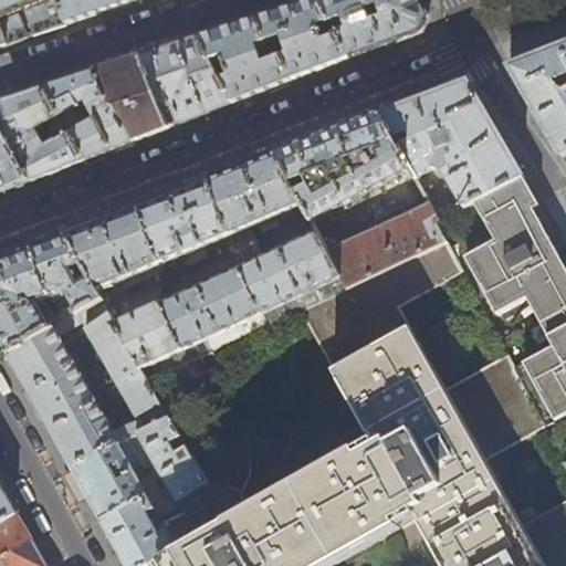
[(0,0),(0,11),(25,2),(31,0),(0,0)]
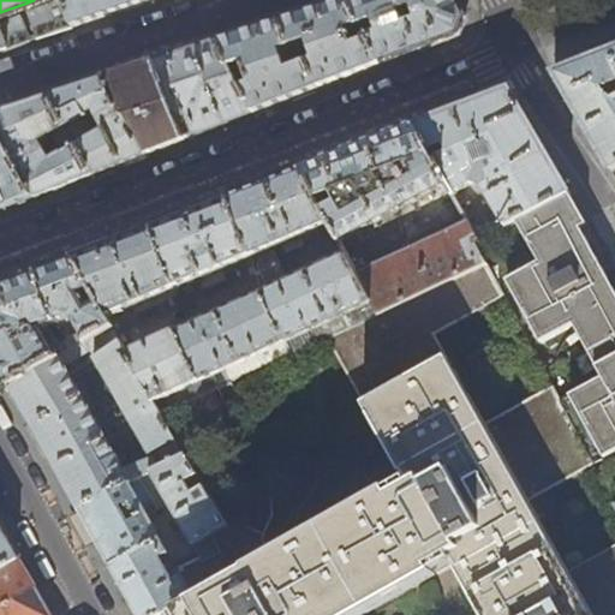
[(63,0),(31,12),(28,13),(36,40),(73,28),(63,0)]
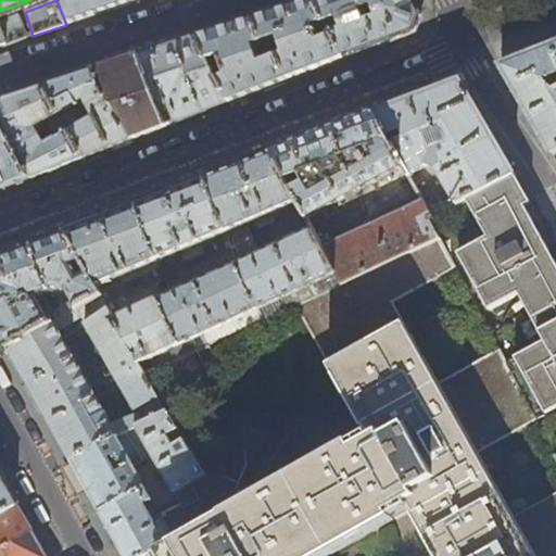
[(141,0),(140,0),(57,0),(66,25),(102,13),(141,0)]
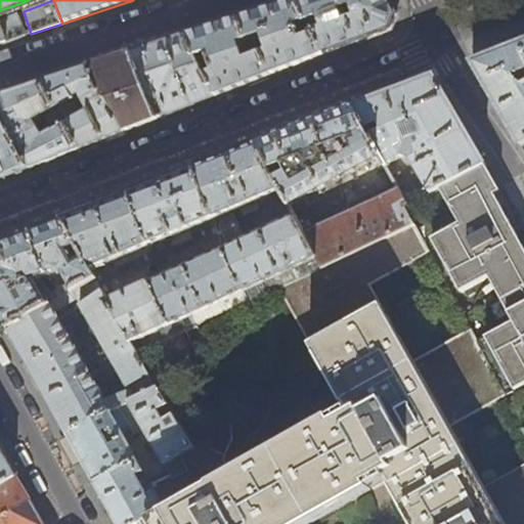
[(299,0),(295,2),(307,24),(320,18),(323,30),(312,34),(324,55),(349,46),(391,30),(397,15),(388,0),(299,0)]
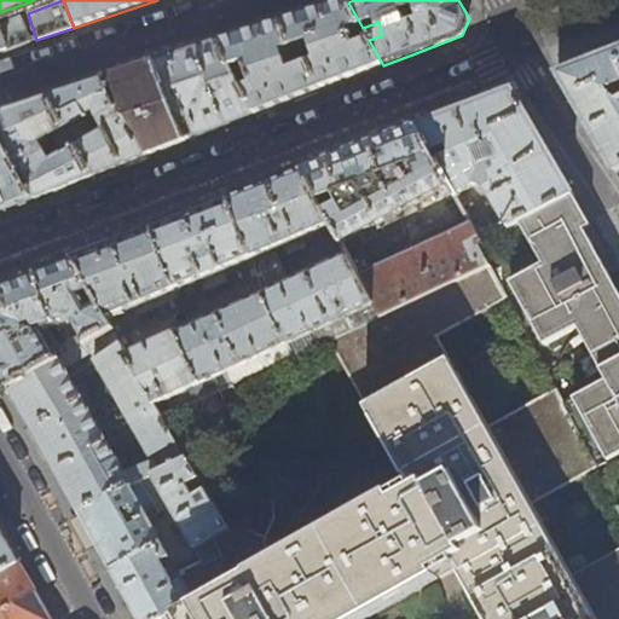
[(317,12),(296,19),(305,46),(311,63),(319,90),(347,79),(383,65),(369,40),(352,46),(347,33),(363,28),(348,3),(317,12)]
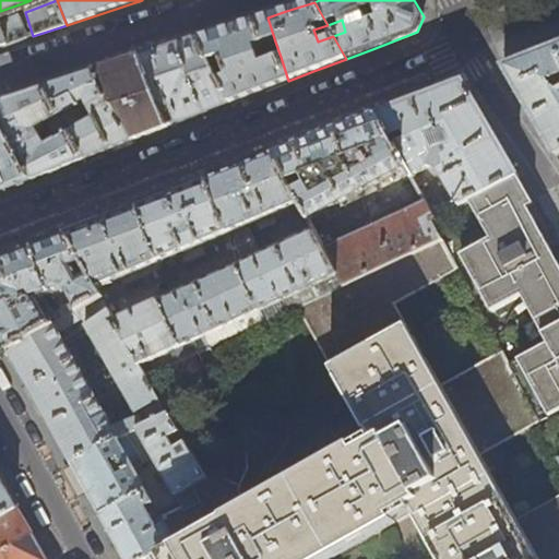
[(0,22),(0,34),(4,45),(27,38),(19,15),(0,22)]
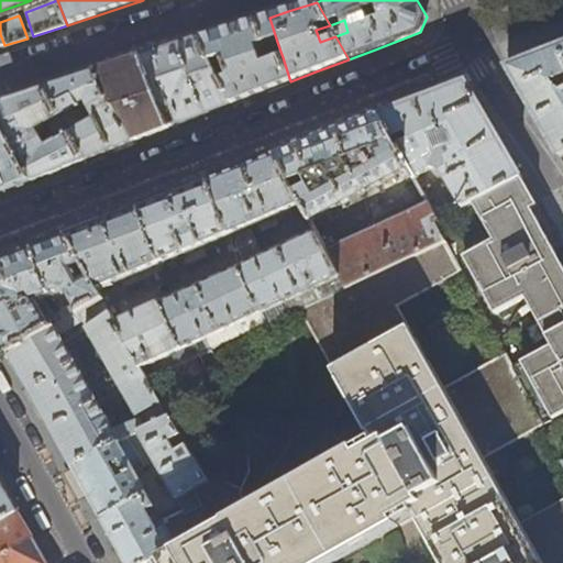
[(269,18),(198,41),(210,67),(217,86),(227,105),(261,92),(290,81),(283,57),(261,65),(256,50),(277,42),(269,18)]
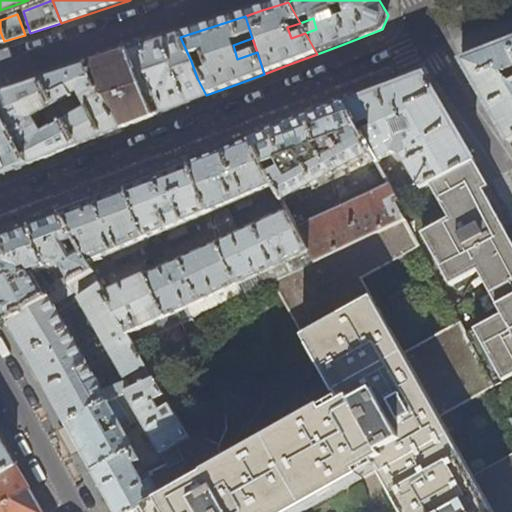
[(128,54),(151,117),(160,114),(206,95),(197,78),(192,80),(185,63),(191,61),(180,37),(134,52),(128,54)]
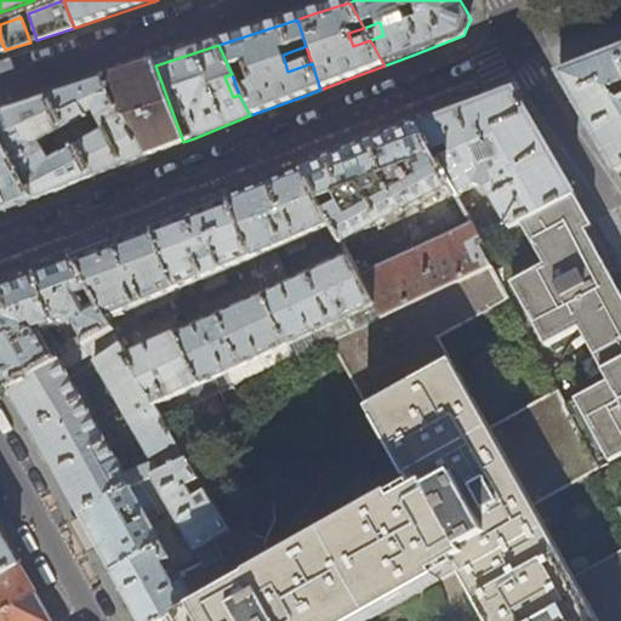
[(596,136),(617,172),(620,169),(620,50),(559,74),(596,136)]
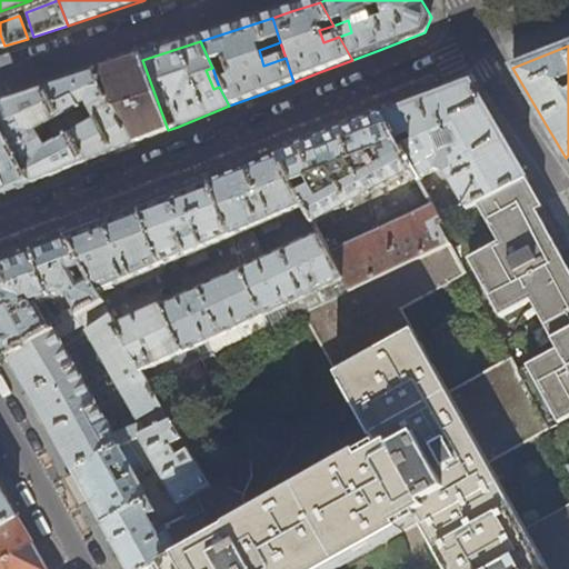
[(168,130),(142,60),(92,76),(131,145),(142,140),(168,130)]
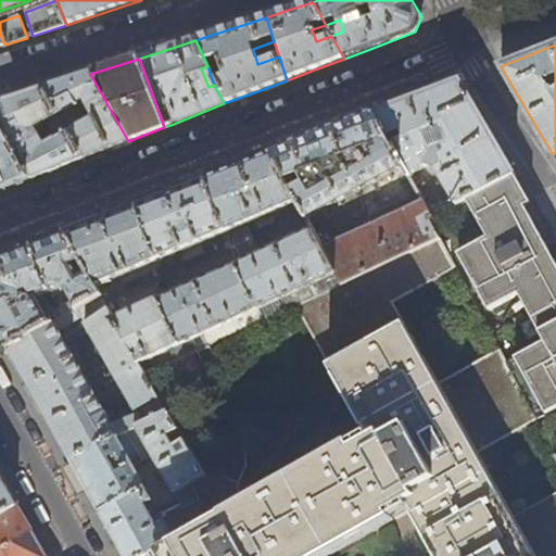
[(90,74),(45,89),(58,113),(80,100),(90,118),(67,130),(83,160),(103,151),(128,141),(90,74)]
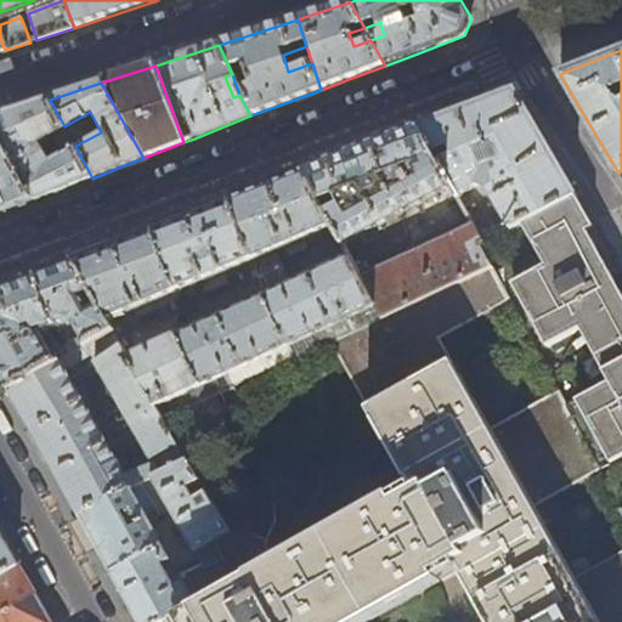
[(467,111),(420,129),(451,186),(457,196),(480,185),(488,187),(512,228),(576,193),(563,170),(515,91),(467,111)]
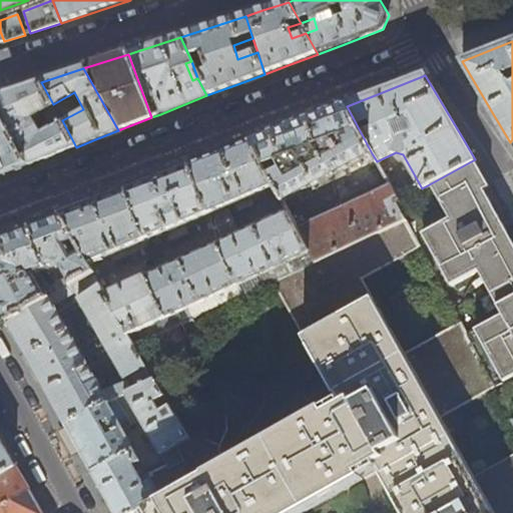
[(18,89),(0,95),(0,111),(29,165),(45,158),(76,147),(62,120),(46,128),(37,112),(53,104),(41,82),(18,89)]
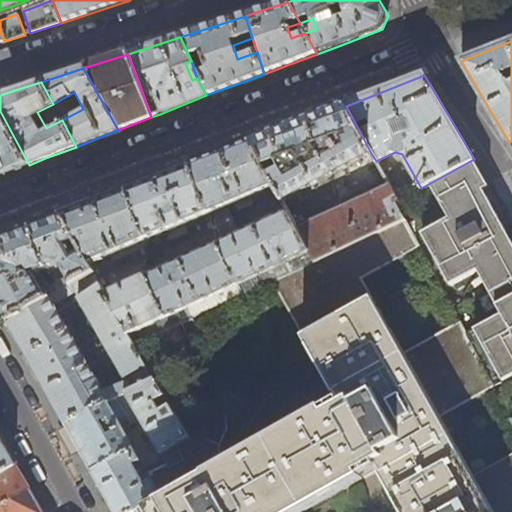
[(316,117),(251,142),(264,166),(277,162),(280,169),(269,175),(275,186),(282,200),(371,153),(346,106),(316,117)]
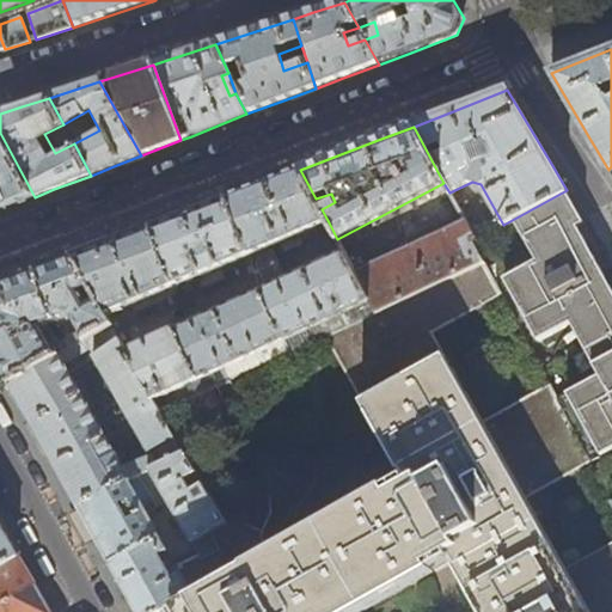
[(0,209),(35,197),(0,133),(0,209)]
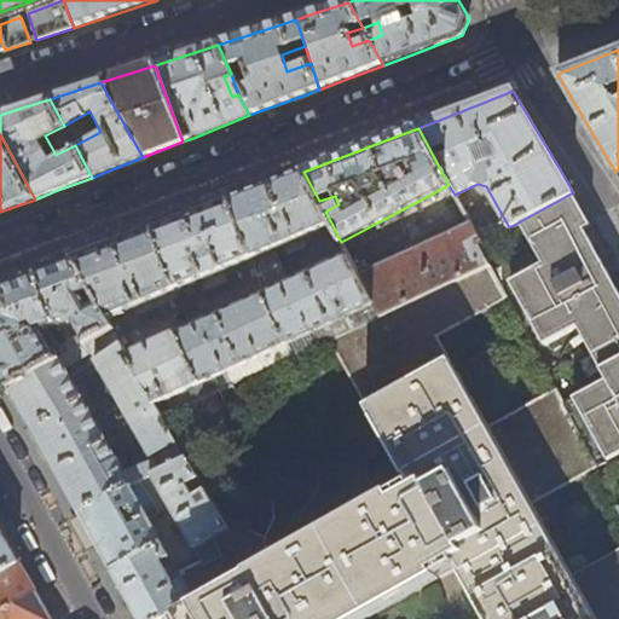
[(295,175),(231,200),(253,259),(265,293),(294,357),(331,339),(381,316),(359,276),(347,254),(300,276),(290,254),(306,247),(302,238),(333,225),(325,212),(319,201),(304,172),(295,175)]
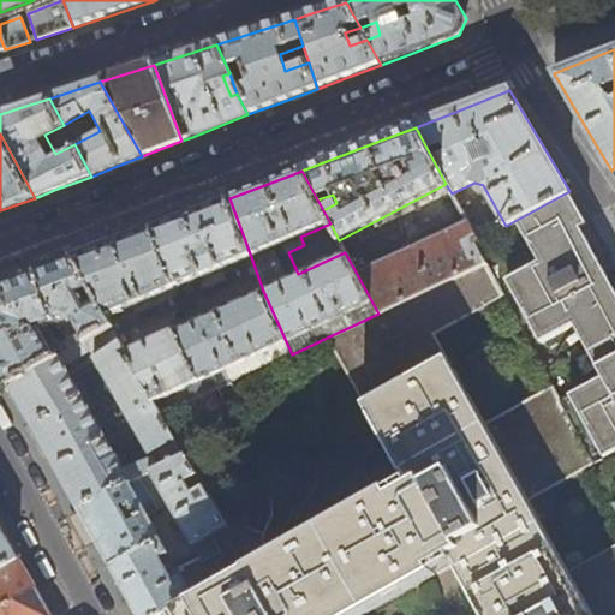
[(575,204),(569,191),(506,226),(496,231),(477,242),(475,243),(485,264),(505,298),(554,389),(595,465),(614,502),(614,292),(602,268),(580,227),(586,225),(575,204)]
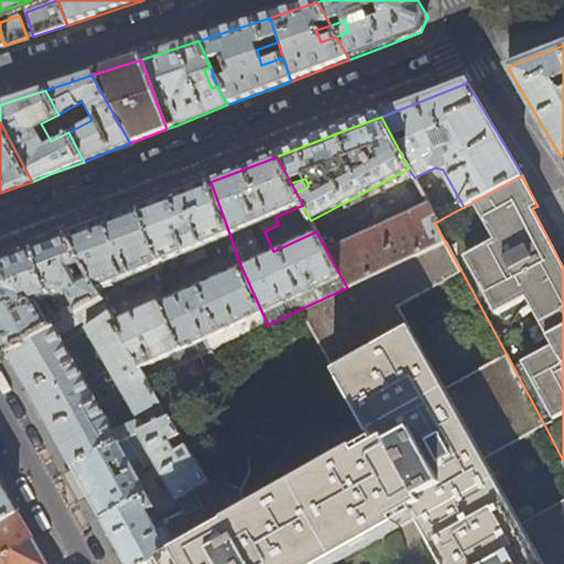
[(79,232),(68,237),(99,292),(122,282),(125,286),(163,270),(162,266),(182,257),(185,263),(190,264),(206,258),(207,255),(204,248),(230,236),(210,182),(203,185),(79,232)]
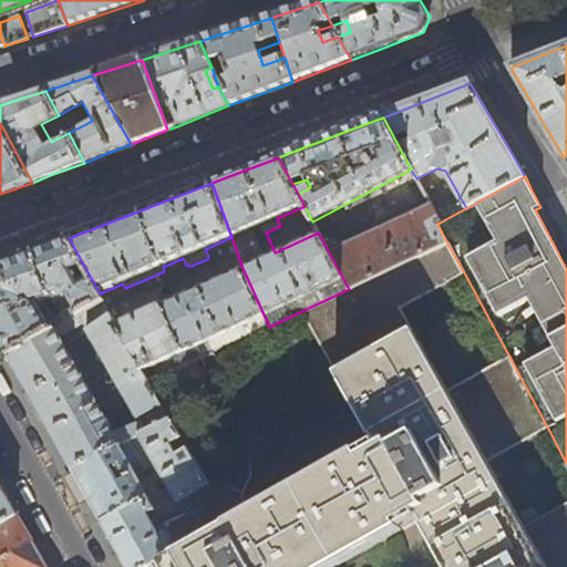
[(420,202),(426,198),(423,191),(420,184),(413,188),(420,202)]
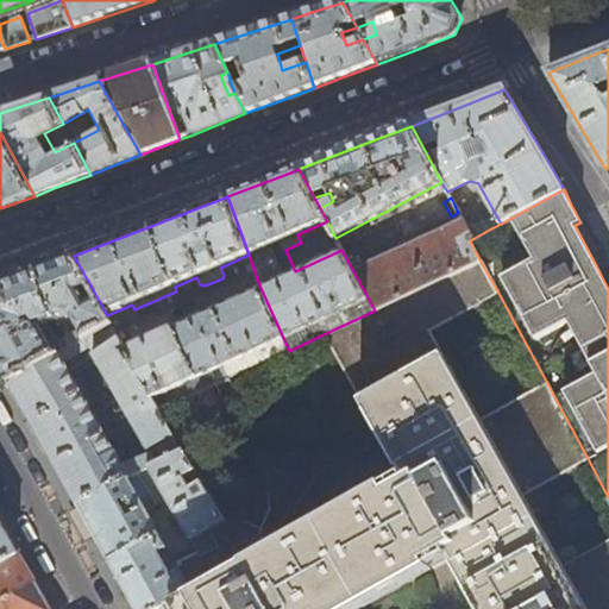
[(454,205),(458,213),(463,221),(472,239),(491,228),(476,201),(470,203),(468,198),(454,205)]
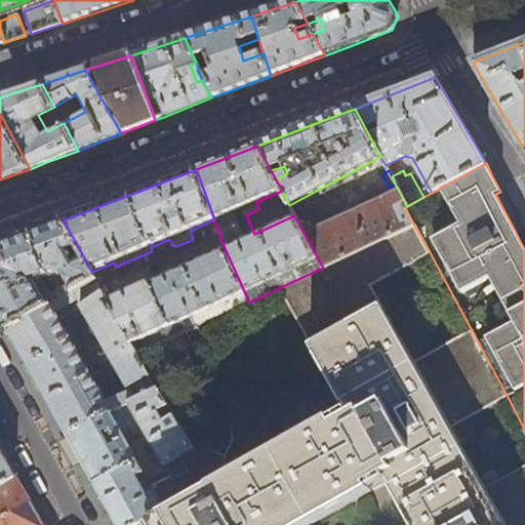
[(405,207),(407,206),(399,191),(305,234),(323,268),(414,226),(405,207)]
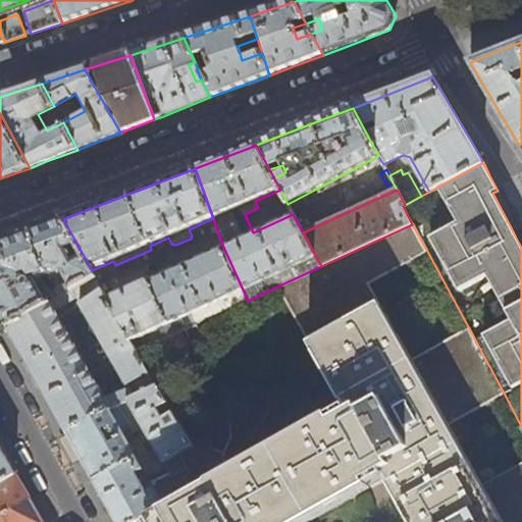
[(57,221),(32,231),(48,274),(59,269),(65,275),(71,286),(66,290),(64,289),(61,288),(57,290),(62,298),(96,278),(92,270),(63,219),(57,221)]
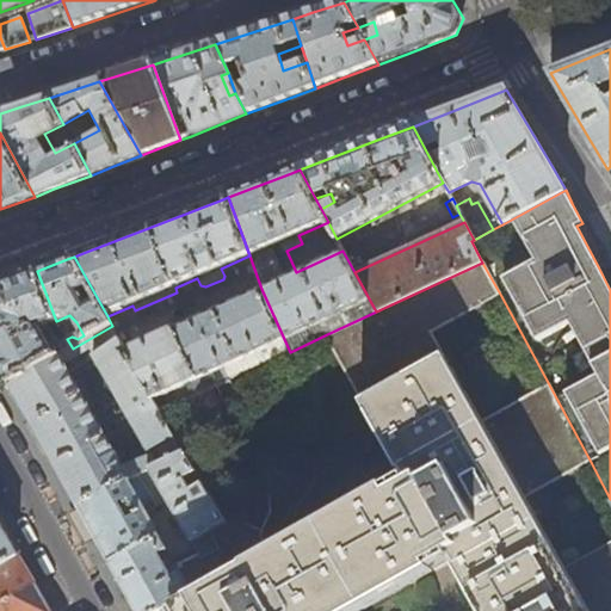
[(610,610),(610,542),(565,568),(526,498),(591,462),(550,387),(485,423),(446,356),(434,333),(501,296),(482,263),(376,312),(327,334),(364,402),(400,469),(401,469),(407,480),(387,491),(386,488),(270,551),(192,597),(176,608),(177,610),(610,610)]
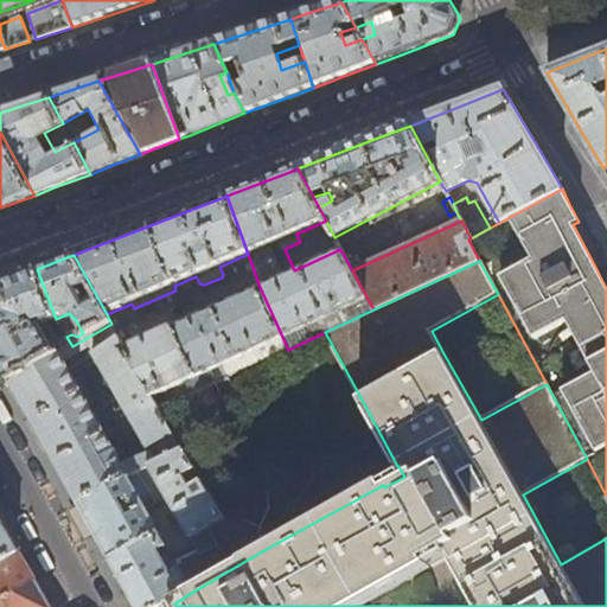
[(40,325),(56,319),(37,269),(11,279),(0,282),(0,364),(10,382),(72,346),(66,337),(62,340),(61,346),(53,350),(40,325)]
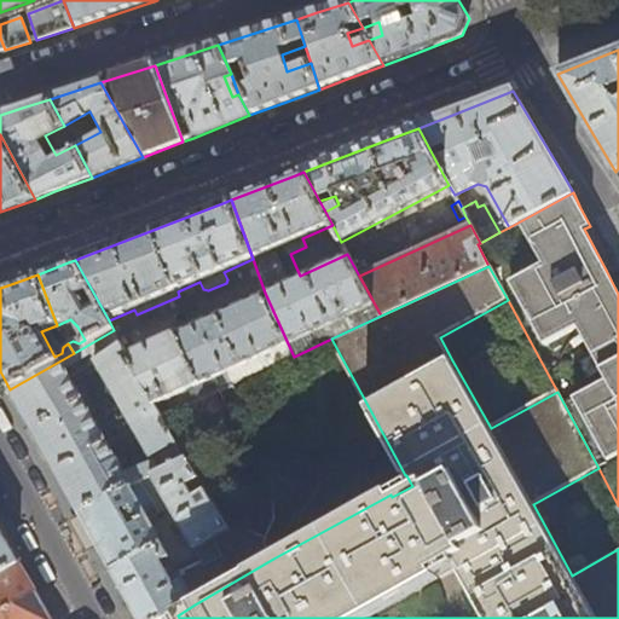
[(179,322),(179,331),(207,397),(294,357),(265,293),(196,324),(191,316),(179,322)]
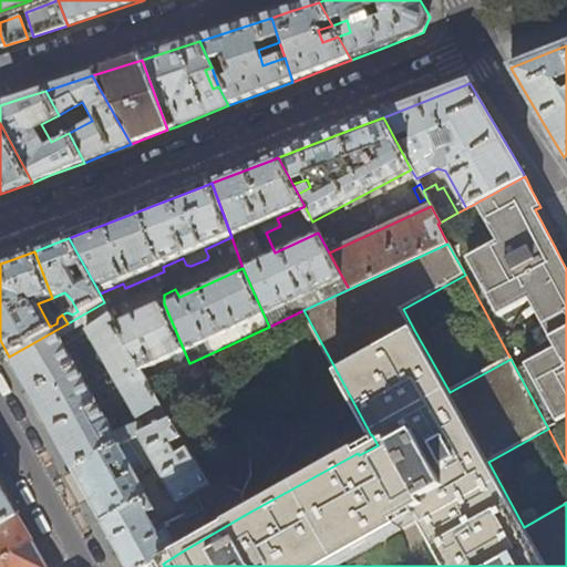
[(171,420),(143,371),(117,326),(104,302),(68,323),(9,357),(54,436),(73,471),(171,420)]
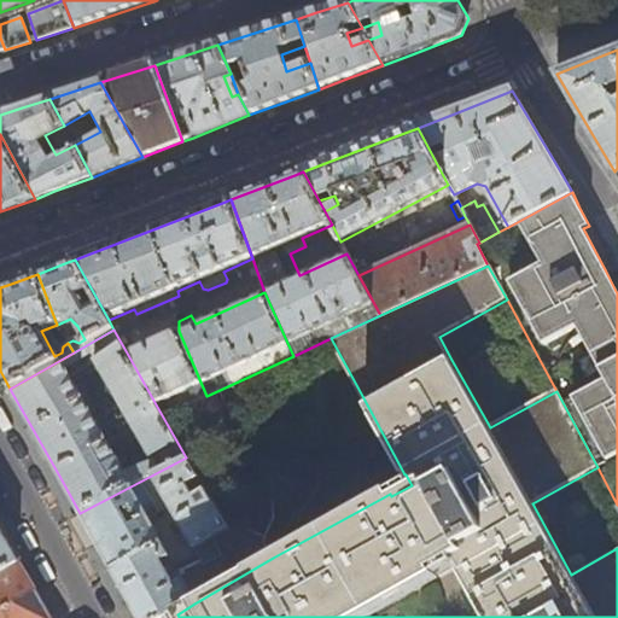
[(179,331),(128,355),(156,404),(168,400),(174,412),(207,396),(179,331)]
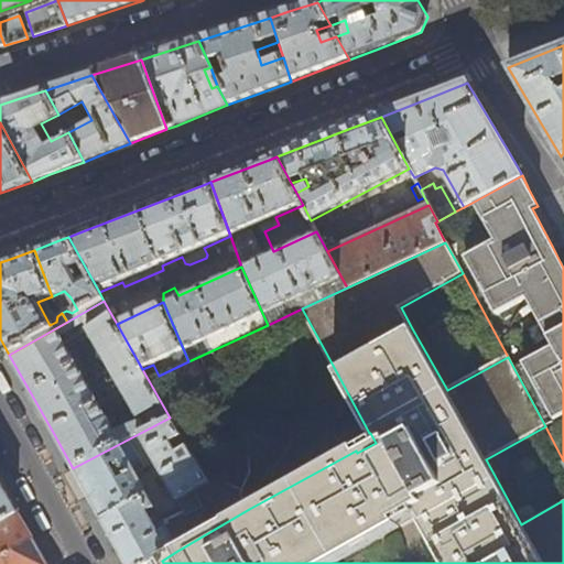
[(170,418),(73,468),(90,500),(126,563),(148,563),(177,549),(166,529),(159,533),(154,525),(150,517),(158,512),(136,473),(155,462),(177,500),(208,483),(186,446),(176,452),(172,442),(181,436),(171,418),(170,418)]
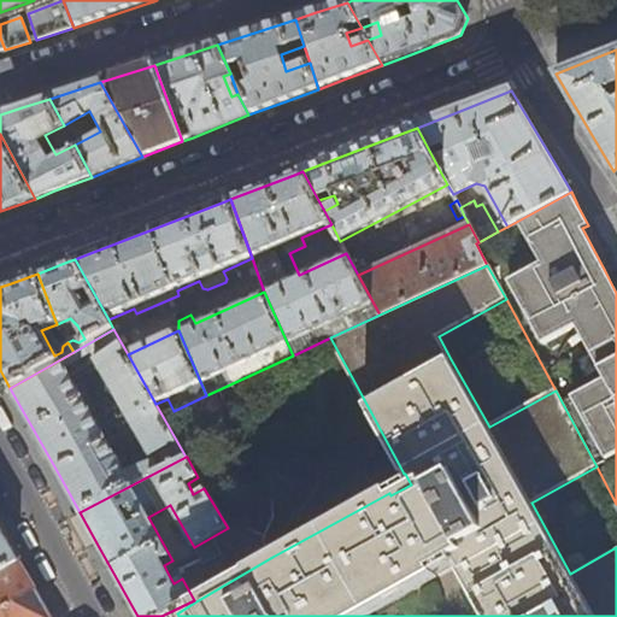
[(0,612),(37,592),(5,535),(0,526),(0,612)]
